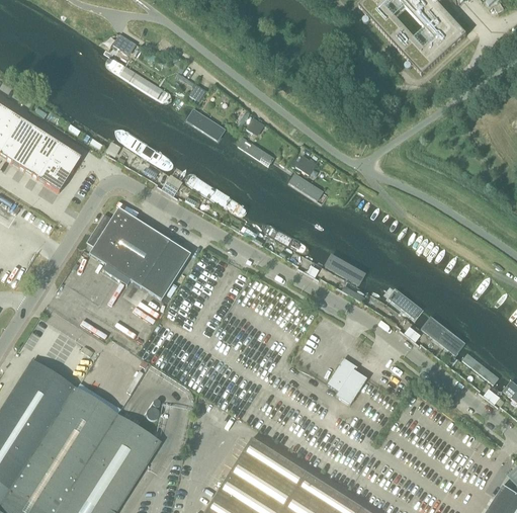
[(362,0),(359,3),(368,14),(367,14),(366,14),(365,15),(364,15),(364,16),(363,17),(363,18),(363,19),(364,20),(364,21),(365,21),(366,22),(367,22),(368,22),(368,21),(369,21),(370,20),(370,19),(371,19),(371,18),(371,17),(411,60),(410,60),(409,60),(408,60),(407,61),(406,62),(406,63),(405,64),(405,65),(406,65),(406,66),(407,67),(408,68),(409,68),(410,68),(411,68),(411,67),(412,67),(412,66),(413,66),(413,65),(413,64),(413,63),(423,74),(468,32),(440,2),(442,0),(458,0),(460,2),(462,0),(362,0)]
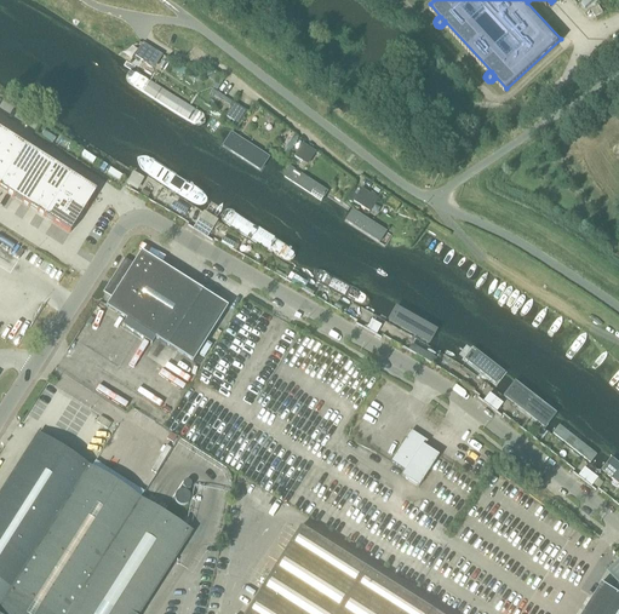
[(592,6),(597,12),(605,7),(600,1),(592,6)]
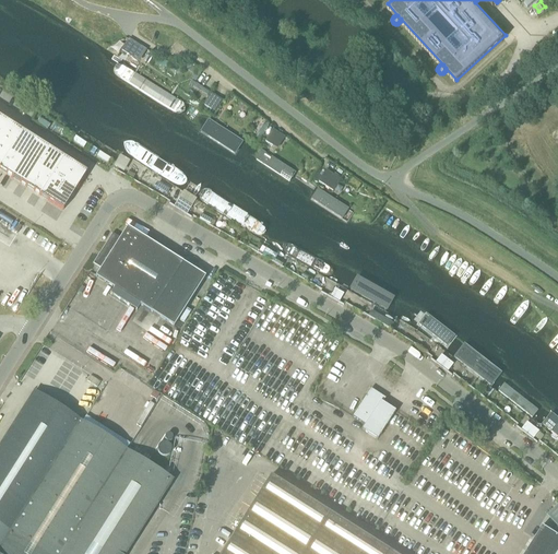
[(138,39),(130,35),(122,46),(130,50),(138,39)]
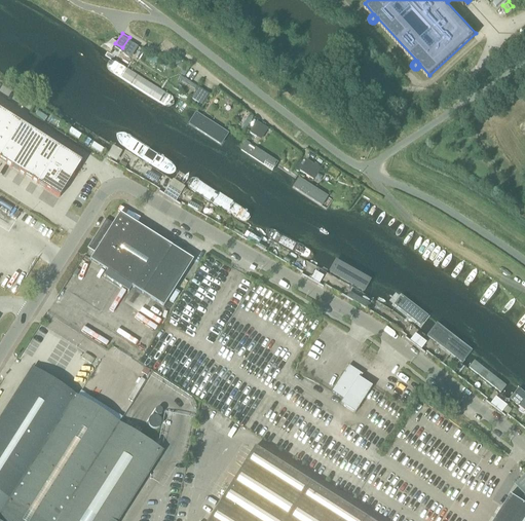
[(183,110),(189,100),(116,50),(109,61),(183,110)]
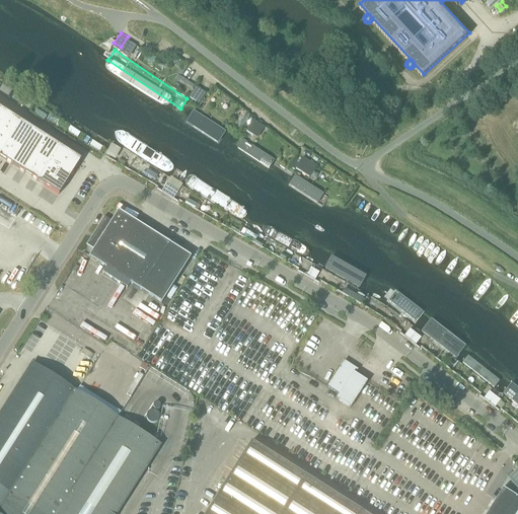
[(204,87),(197,82),(190,93),(197,97),(204,87)]
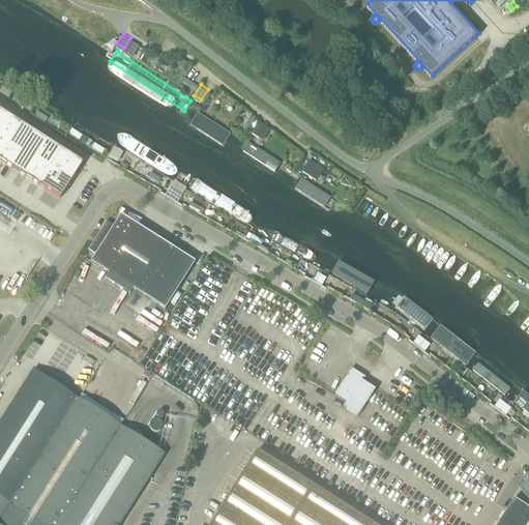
[(236,145),(242,134),(193,101),(190,100),(184,111),(228,140),(236,145)]
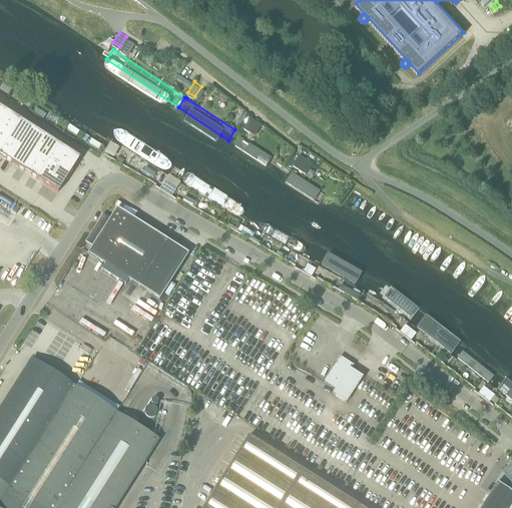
[(45,106),(35,100),(32,104),(42,110),(45,106)]
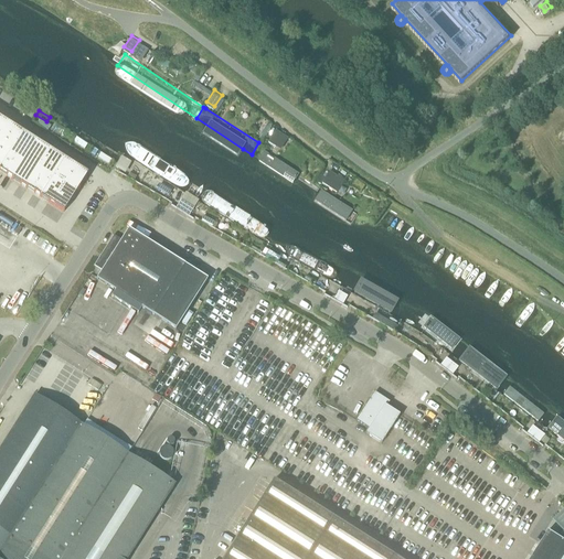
[(0,165),(24,128),(17,124),(10,119),(3,115),(0,113),(0,165)]
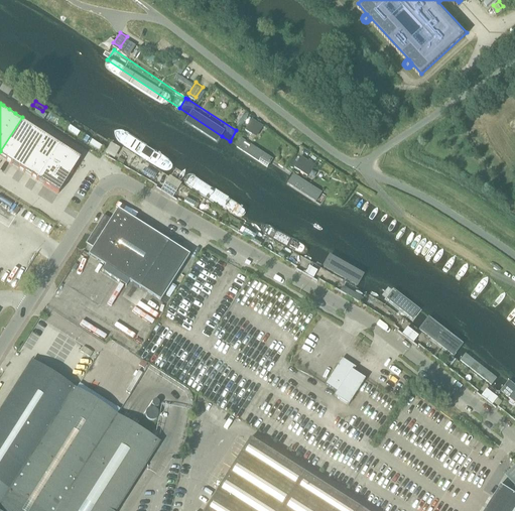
[(66,127),(69,122),(58,116),(55,120),(66,127)]
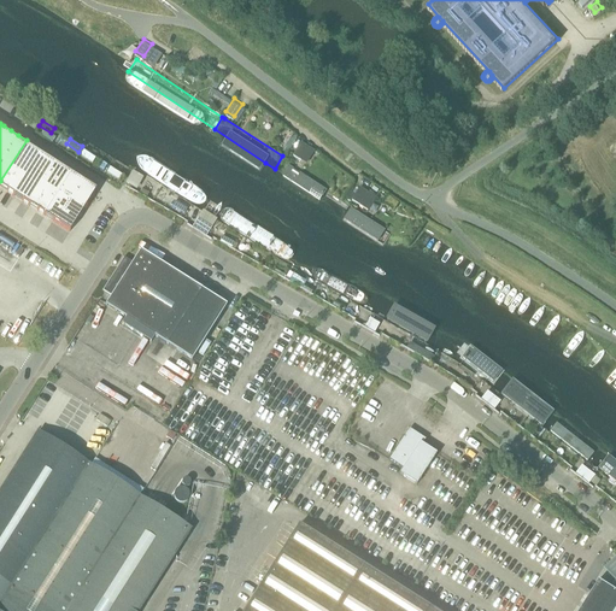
[(301,139),(294,151),(303,156),(310,144),(301,139)]
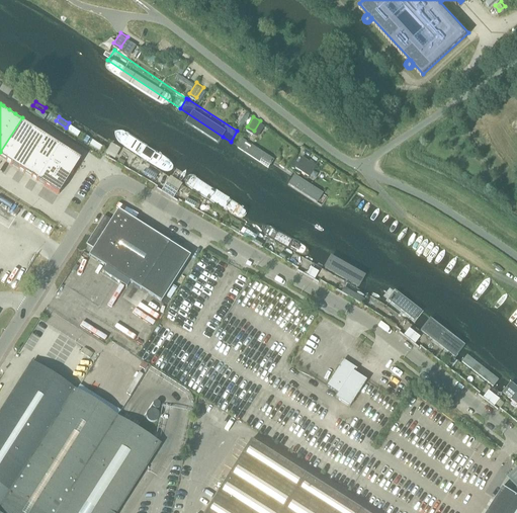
[(22,117),(0,152),(1,152),(7,156),(13,160),(34,125),(28,121),(22,117)]
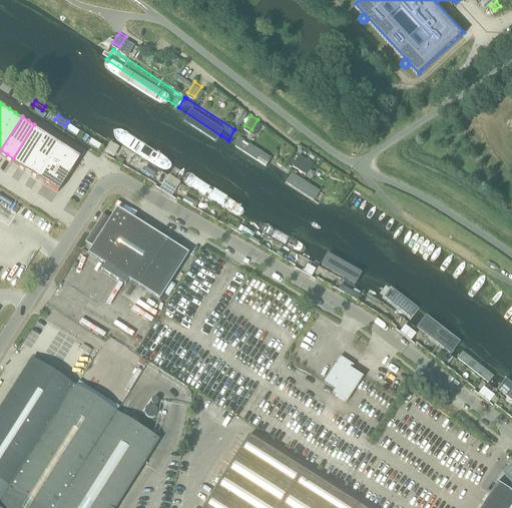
[(75,132),(78,128),(68,121),(65,126),(75,132)]
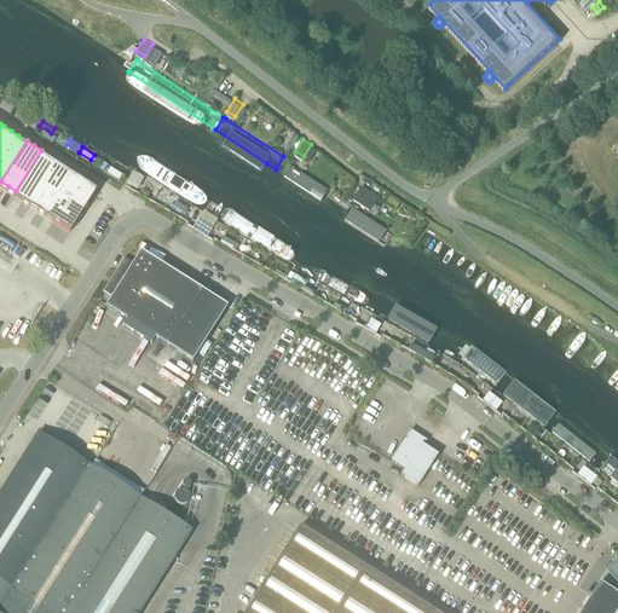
[(42,150),(41,150),(16,191),(23,196),(30,201),(46,178),(57,160),(50,155),(42,150)]
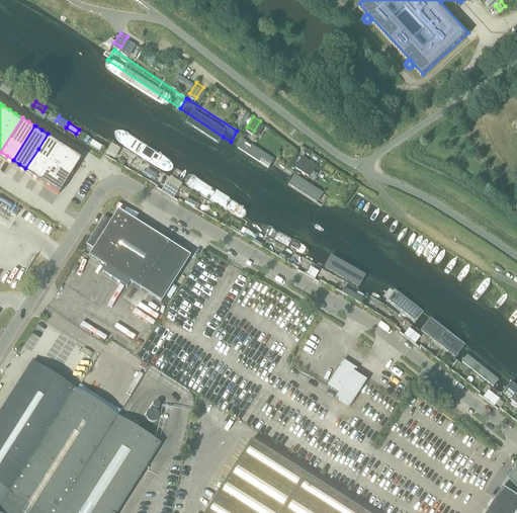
[(237,131),(231,142),(281,175),(289,162),(257,144),(237,131)]
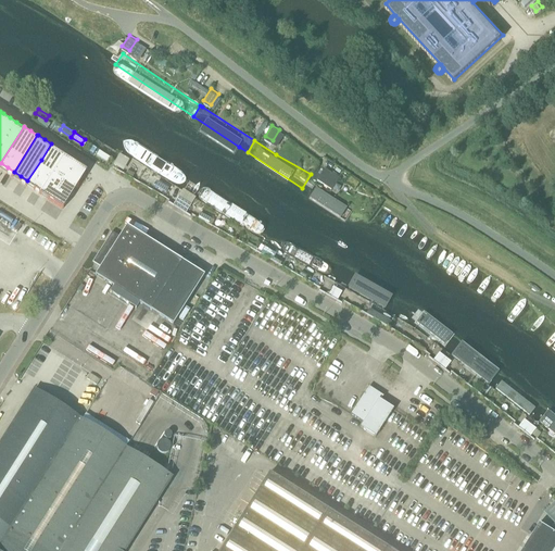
[(51,143),(43,157),(57,165),(65,152),(51,143)]
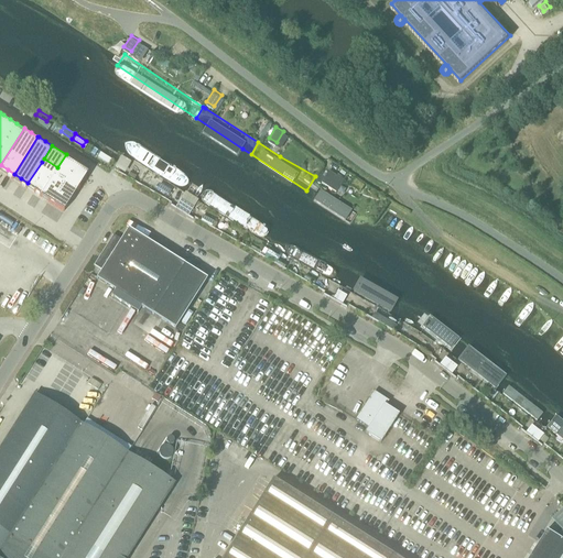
[(140,146),(133,157),(188,193),(196,182),(180,171),(140,146)]
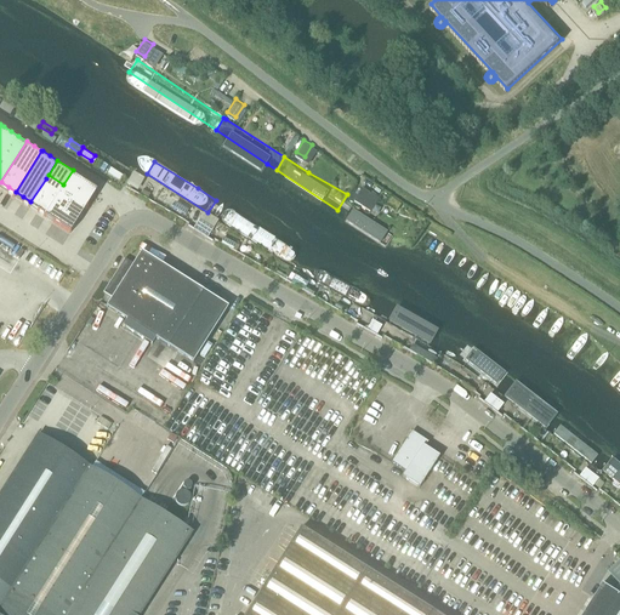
[(119,178),(123,174),(111,165),(107,171),(119,178)]
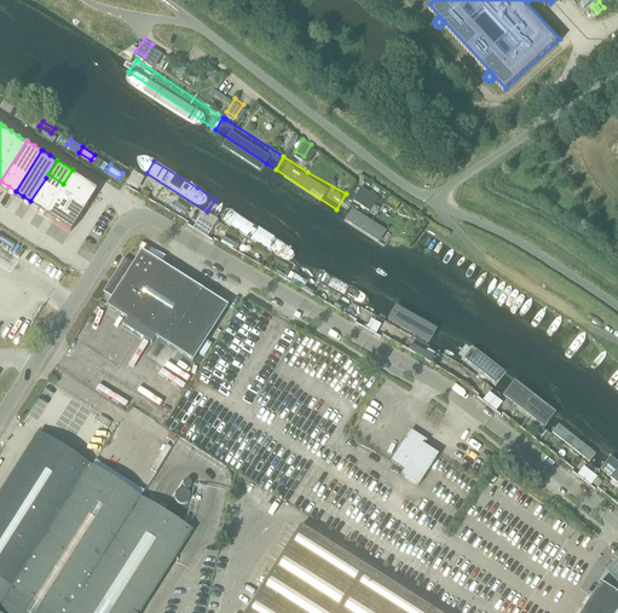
[(61,188),(59,190),(85,207),(98,185),(73,169),(63,184),(61,188)]
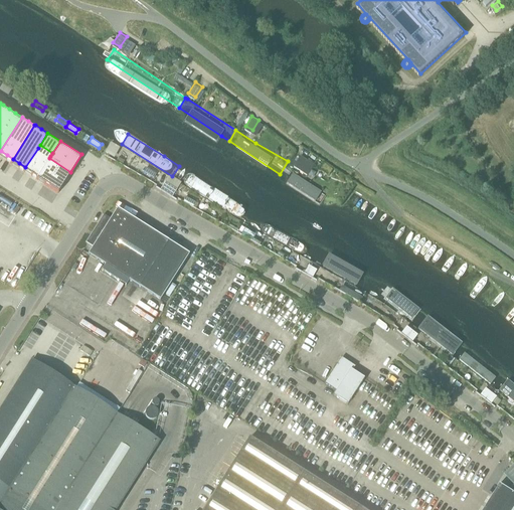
[(38,148),(25,167),(26,167),(32,171),(38,175),(47,162),(49,158),(50,156),(52,153),(40,145),(38,148)]
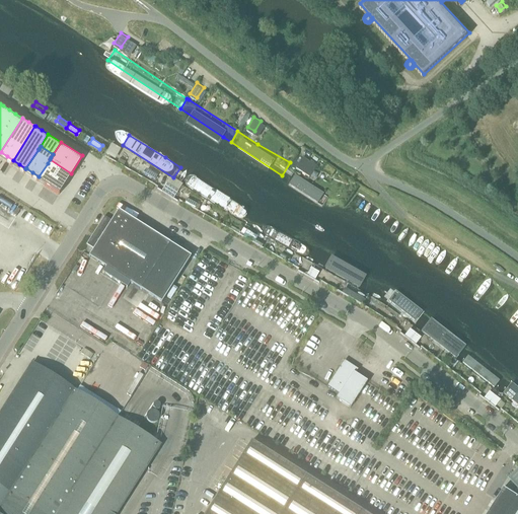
[(303,154),(297,164),(303,168),(310,158),(303,154)]
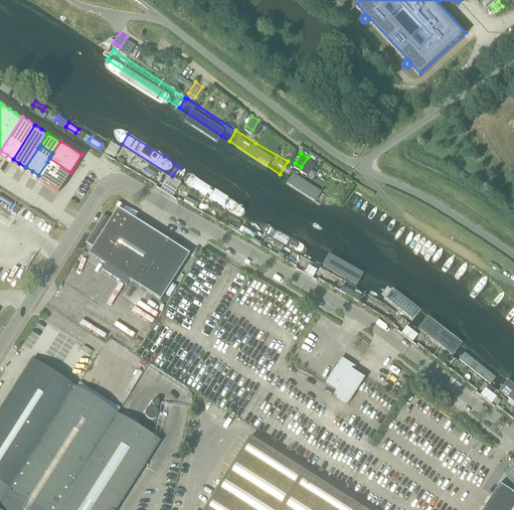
[(47,162),(38,175),(39,176),(44,179),(59,189),(68,175),(70,172),(49,158),(47,162)]
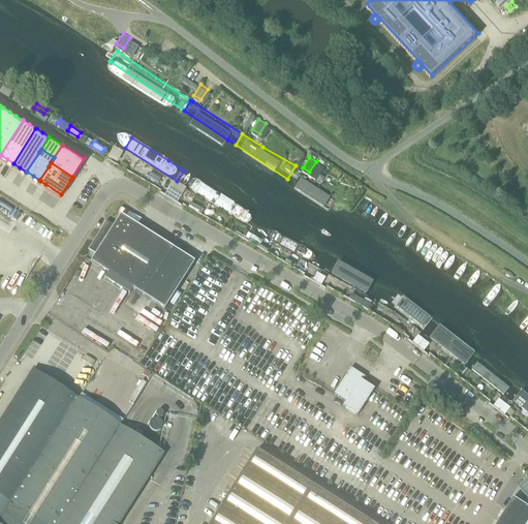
[(296,165),(287,179),(331,207),(338,195),(325,187),(313,181),(315,177),(296,165)]
